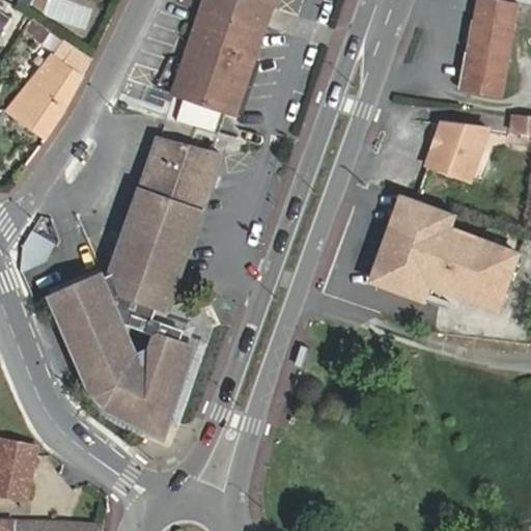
[(204,0),(167,114),(214,128),(220,111),(203,106),(205,100),(227,106),(254,24),(232,18),(238,0),(204,0)]
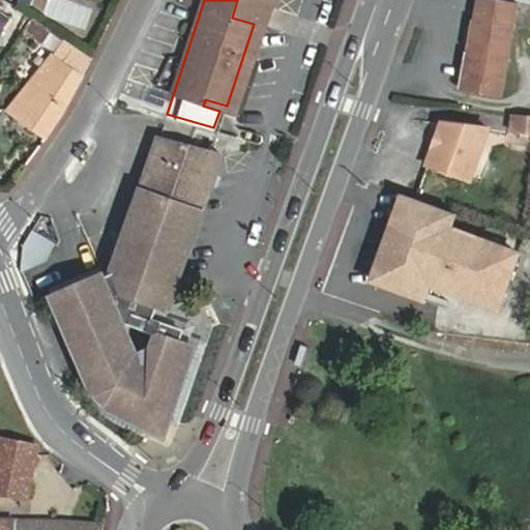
[(271,0),(237,0),(232,18),(254,24),(227,106),(205,99),(203,106),(219,111),(213,127),(229,131),(271,0)]
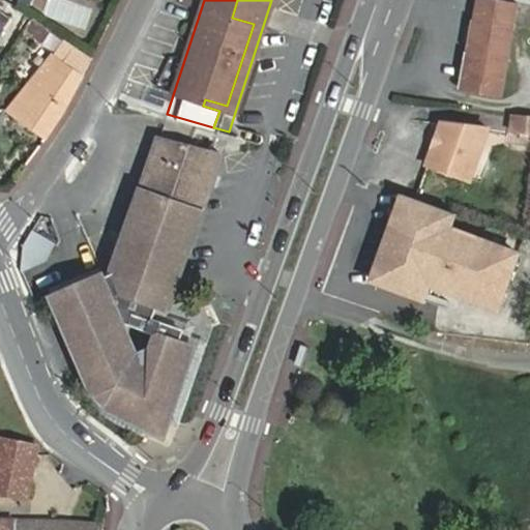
[(484,2),(468,96),(505,102),(522,8),(484,2)]
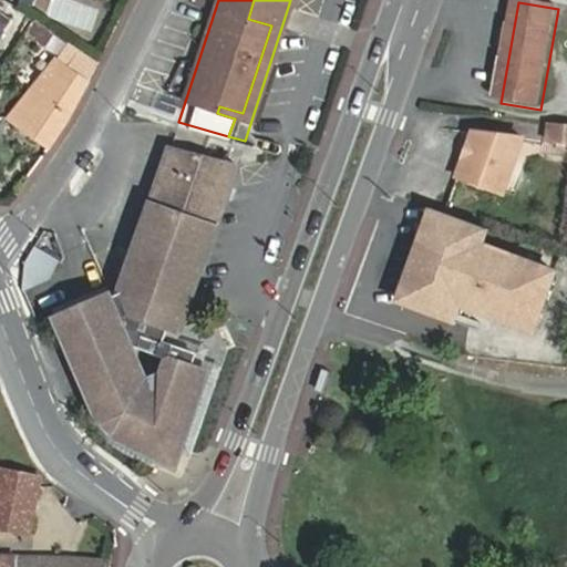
[(0,37),(13,19),(0,9),(0,37)]
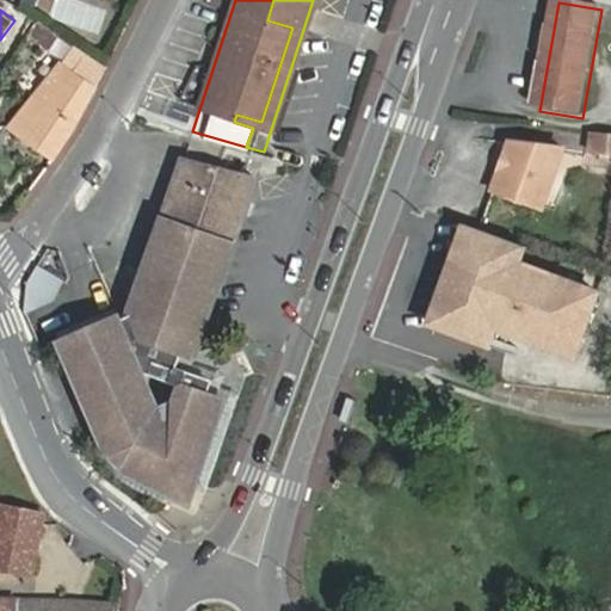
[(72,61),(79,50),(69,44),(62,54),(72,61)]
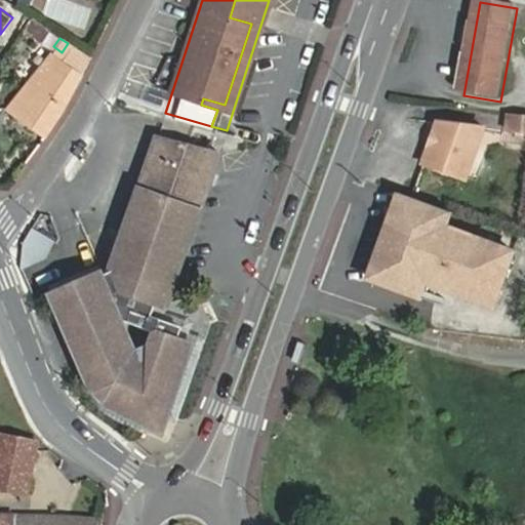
[(70,50),(62,63),(83,77),(89,64),(70,50)]
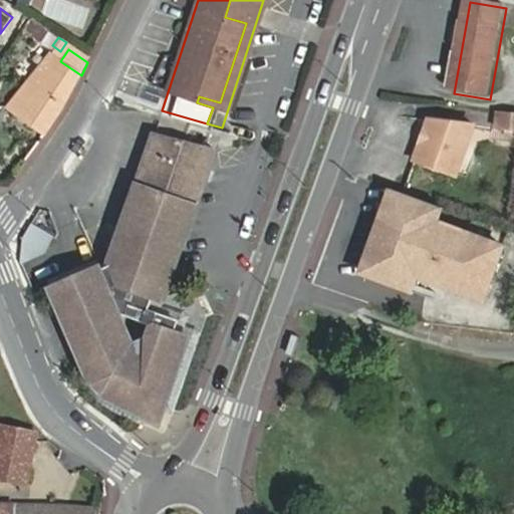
[(81,75),(60,61),(51,55),(7,110),(45,137),(57,118),(69,97),(81,75)]
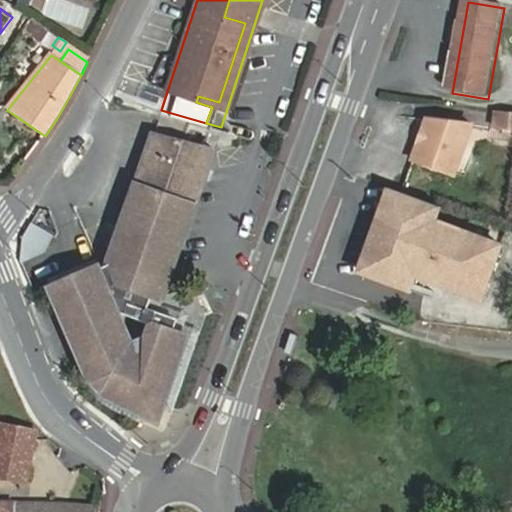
[(511,117),(501,116),(498,133),(511,134),(511,117)]
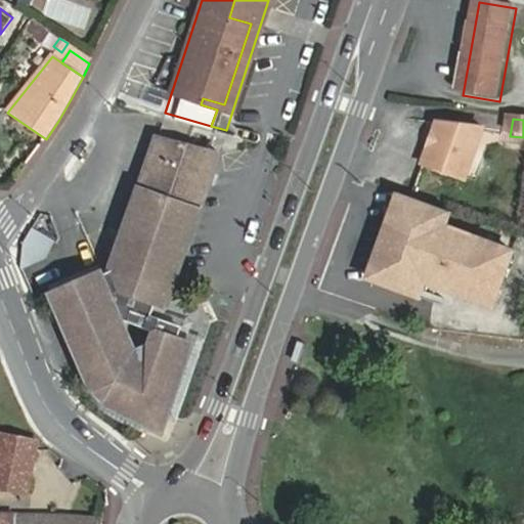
[(490,134),(446,128),(432,166),(473,182),(490,134)]
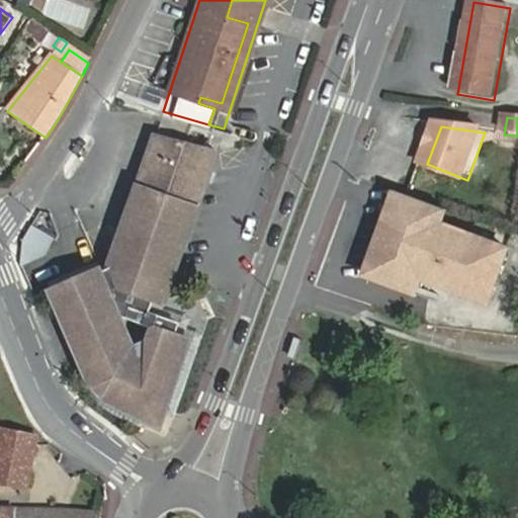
[(205,152),(148,138),(99,270),(109,293),(149,309),(205,152)]
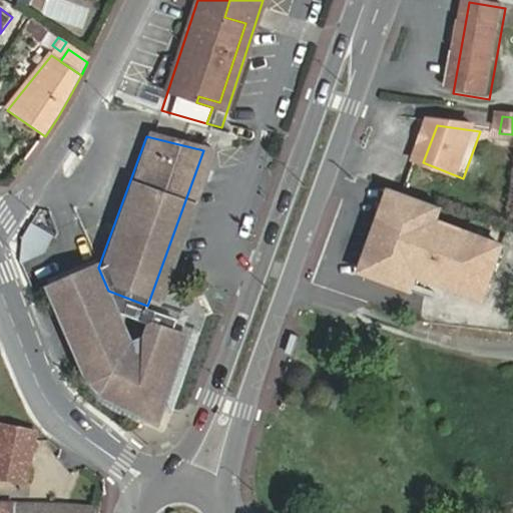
[(403,191),(399,190),(370,272),(374,274),(403,191)]
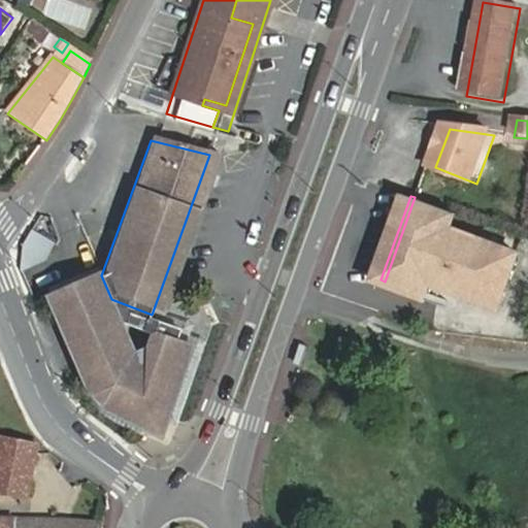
[(455,228),(460,213),(415,197),(385,282),(430,297),(436,282),(502,305),(521,252),(455,228)]
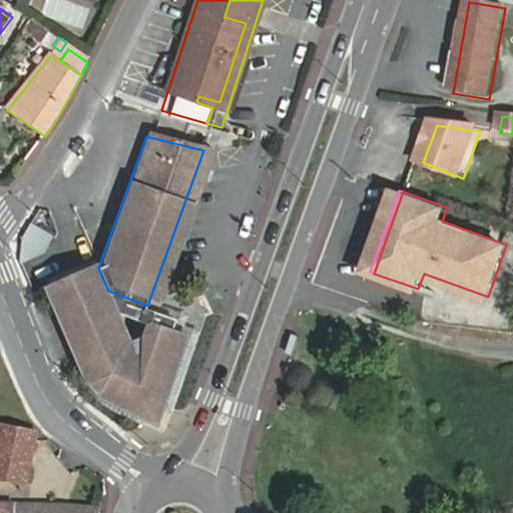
[(90,271),(45,290),(79,372),(87,385),(93,392),(99,397),(107,402),(126,412),(129,407),(131,409),(133,410),(136,411),(138,412),(141,411),(144,410),(146,409),(149,407),(150,404),(151,401),(151,399),(151,397),(156,399),(176,338),(157,331),(160,322),(148,318),(144,328),(137,345),(126,347),(112,316),(116,306),(102,299),(90,271)]
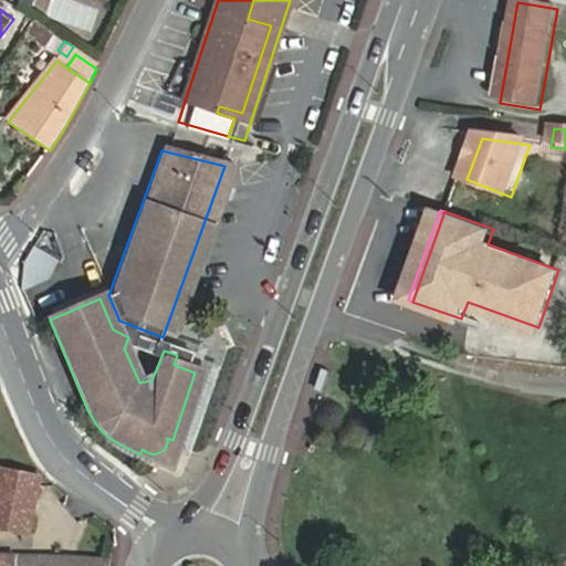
[(163,337),(133,326),(129,337),(124,348),(159,362),(164,350),(158,348),(163,337)]
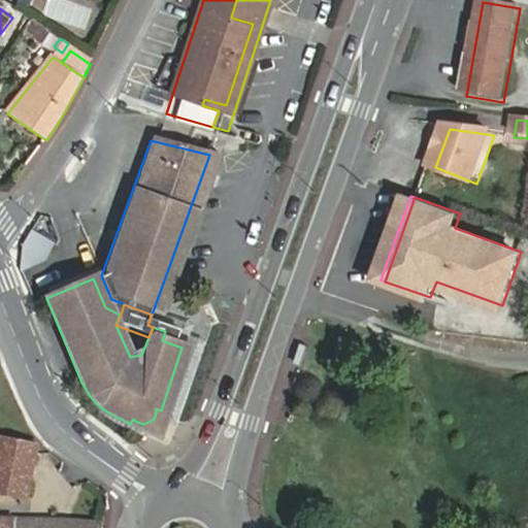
[(154,431),(161,410),(156,408),(156,410),(156,413),(155,416),(154,419),(151,421),(149,422),(145,423),(142,424),(140,423),(137,422),(135,421),(133,419),(130,424),(154,431)]
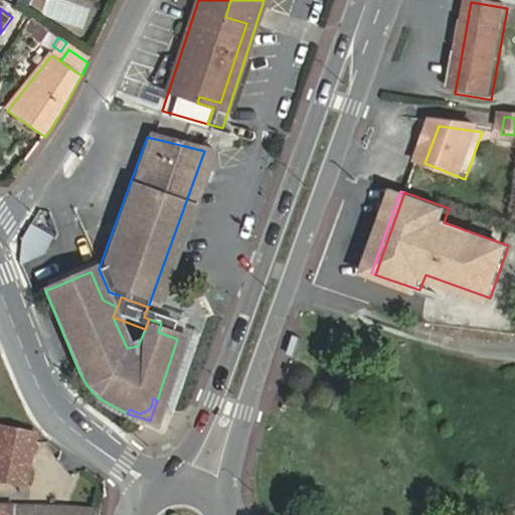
[(0,495),(23,502),(38,435),(0,426),(0,495)]
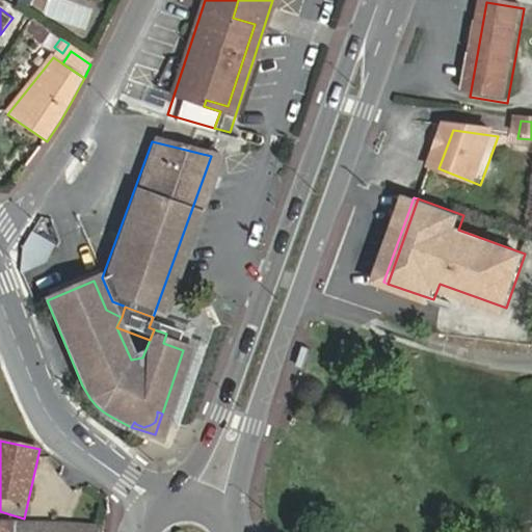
[(0,531),(18,531),(19,524),(0,523),(0,531)]
